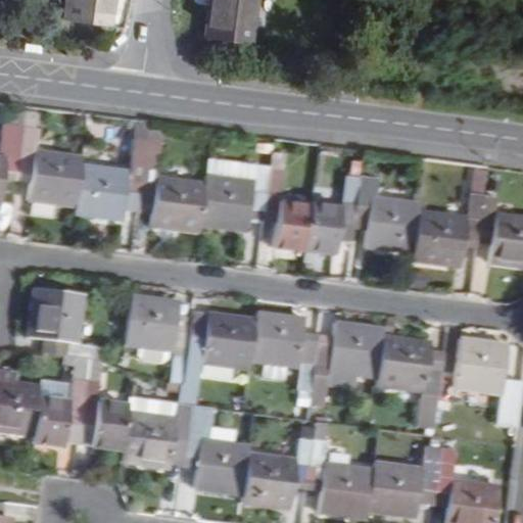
[(66,0),(64,18),(109,25),(112,0),(66,0)]
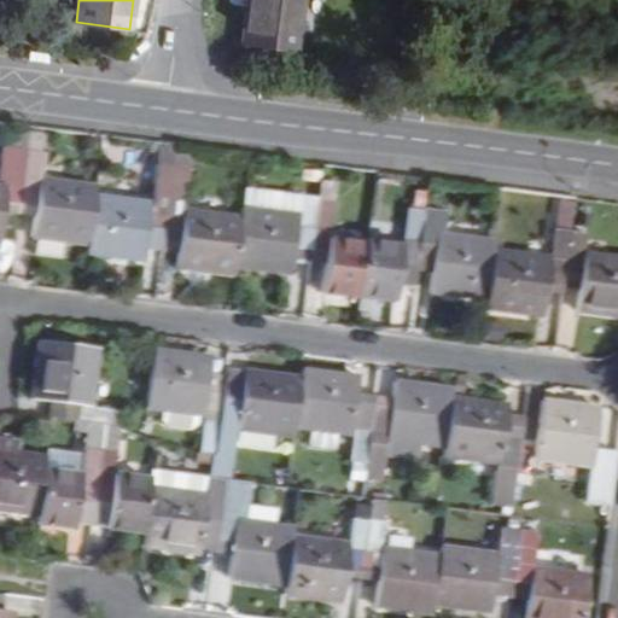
[(248,0),(243,45),(296,52),(302,0),(248,0)]
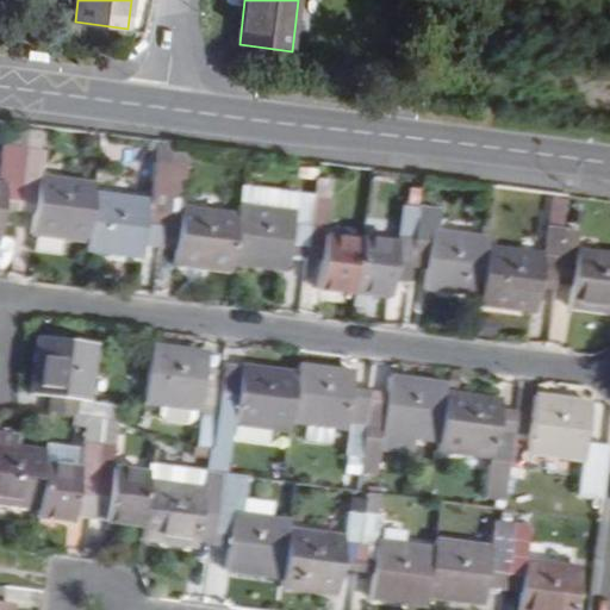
[(0,176),(0,235),(5,195),(22,198),(24,181),(29,149),(29,147),(5,144),(0,176)]
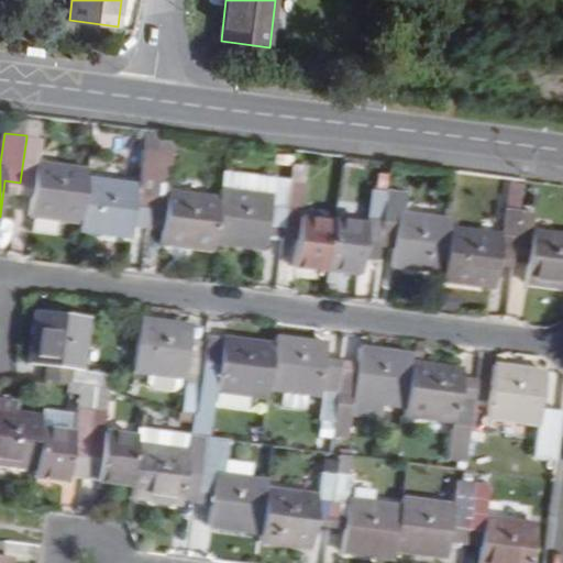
[(87,176),(88,170),(37,164),(37,159),(43,159),(45,138),(26,135),(26,138),(22,167),(20,183),(20,195),(33,197),(31,216),(83,221),(87,176)]
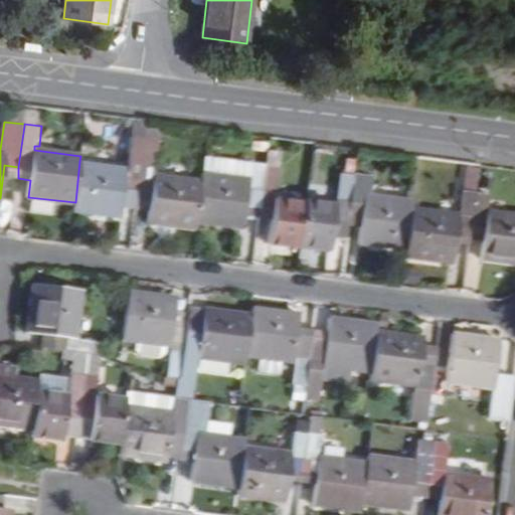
[(130,162),(129,168),(79,161),(75,202),(74,209),(123,214),(124,207),(138,209),(144,164),(147,138),(133,136),(130,162)]
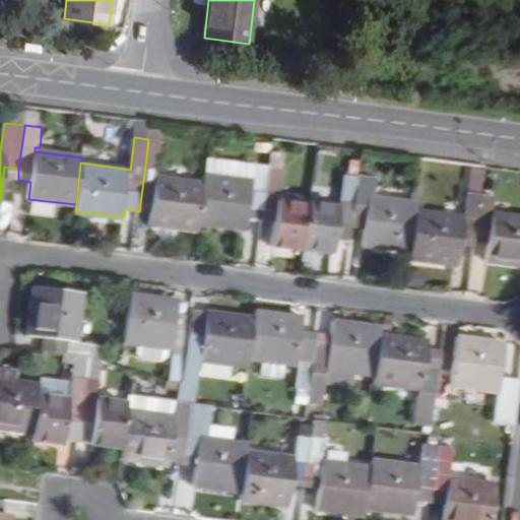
[(199,226),(200,223),(205,183),(158,176),(163,141),(148,139),(145,166),(139,211),(153,213),(152,220),(199,226)]
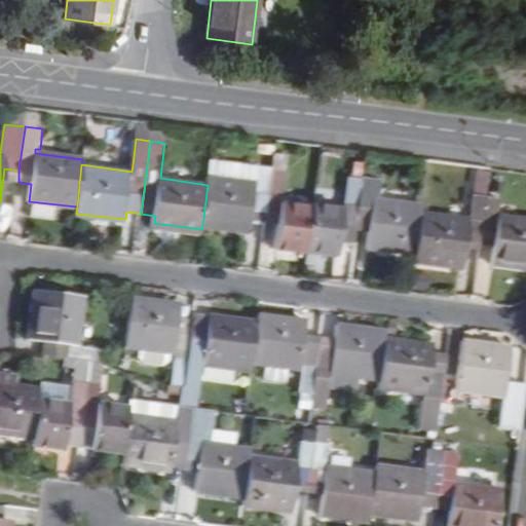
[(260,166),(212,159),(209,178),(257,184),(260,166)]
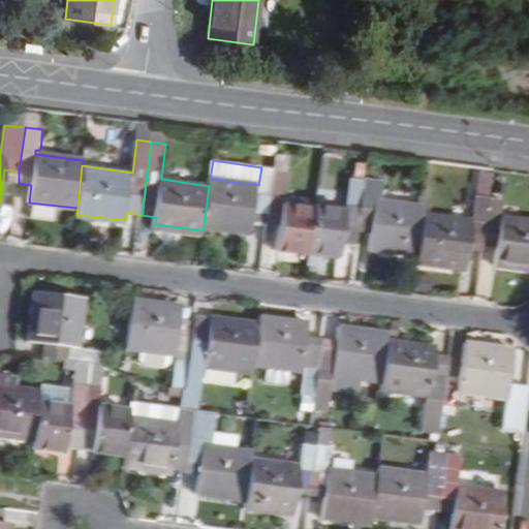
[(210,179),(209,186),(204,227),(252,234),(254,221),(268,222),(275,168),(261,167),(258,185),(210,179)]
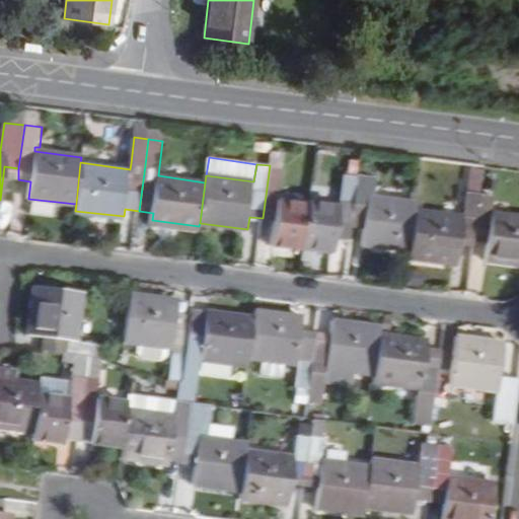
[(278,202),(282,168),(270,165),(263,218),(276,220),(273,246),(302,249),(302,246),(308,206),(278,202)]
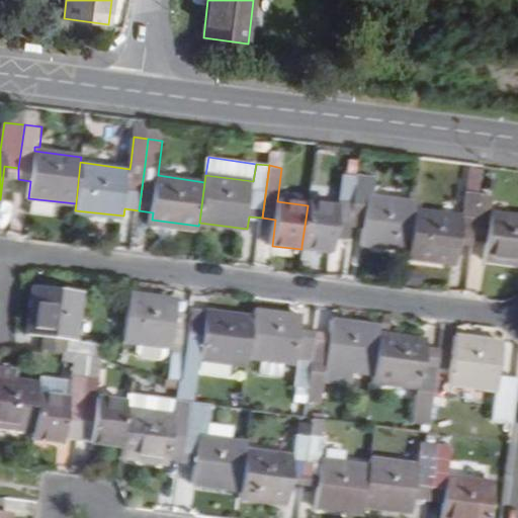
[(343,176),(339,207),(308,202),(308,205),(301,246),(333,250),(336,227),(338,212),(351,213),(352,203),(356,177),(343,176)]
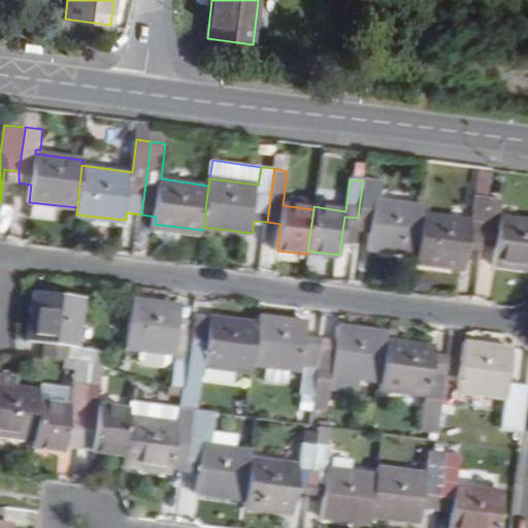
[(375,199),(377,183),(363,180),(359,207),(358,218),(357,228),(371,230),(368,248),(417,254),(422,212),(424,205),(375,199)]
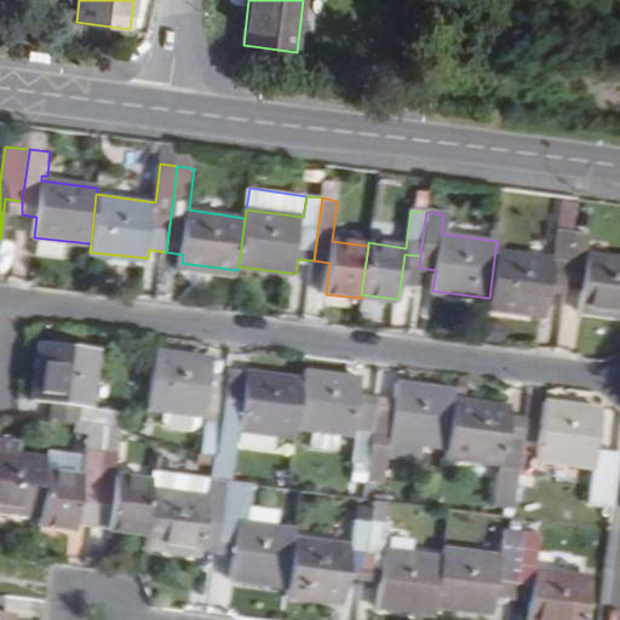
[(495,250),(489,298),(489,308),(547,315),(550,296),(555,262),(569,263),(573,230),(558,229),(555,258),(495,250)]
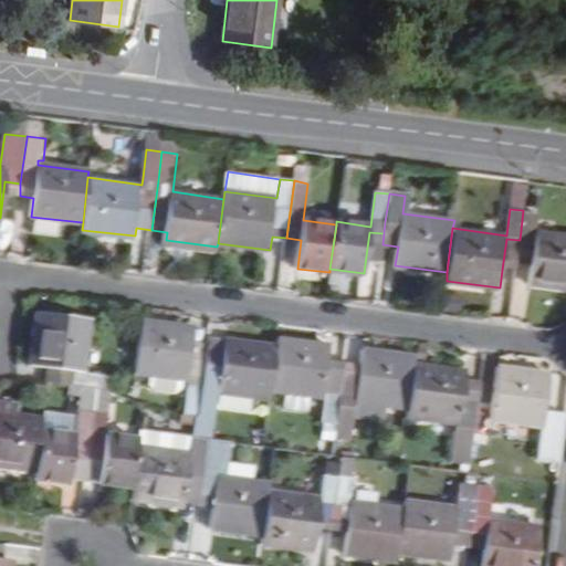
[(565,234),(535,231),(538,213),(523,210),(520,240),(516,258),(532,260),(528,284),(565,289),(565,234)]
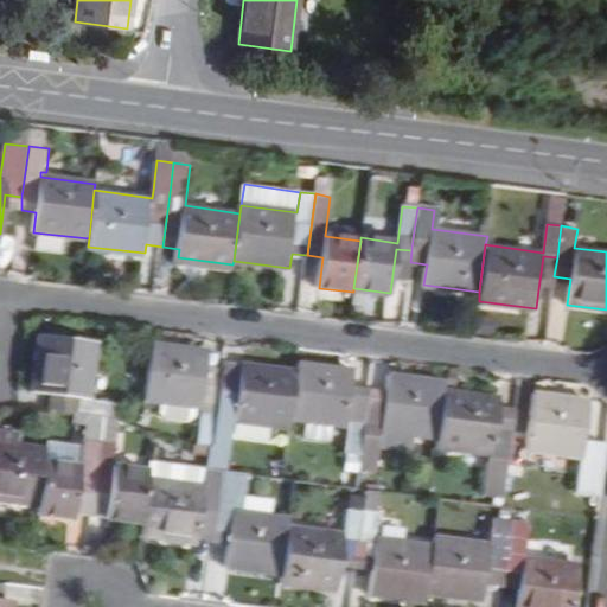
[(411,250),(396,249),(394,266),(409,267),(410,262),(411,250)]
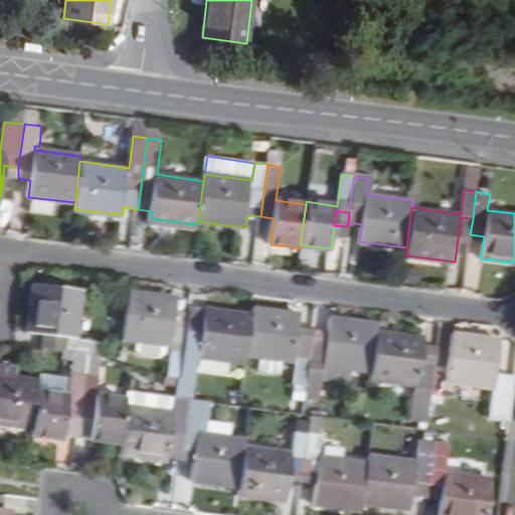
[(470,234),(473,218),(461,217),(457,245),(469,246),(470,234)]
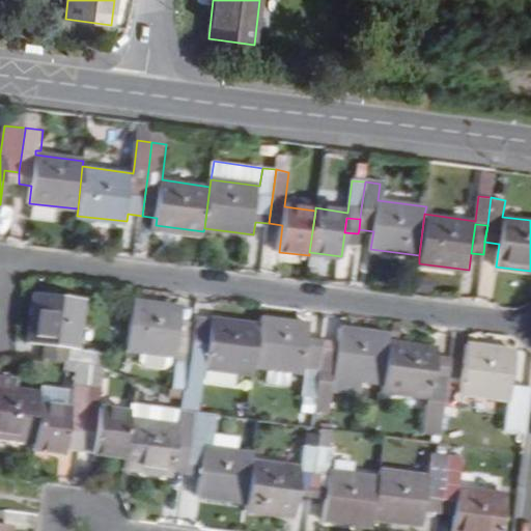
[(30,343),(54,345),(52,359),(91,363),(98,364),(99,351),(80,348),(85,300),(36,292),(30,343)]
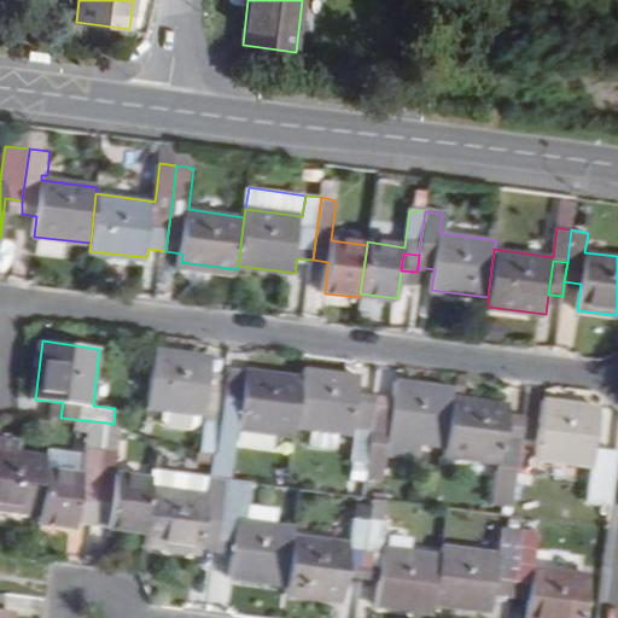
[(211,373),(214,359),(156,351),(151,408),(207,415),(203,450),(203,453),(219,455),(221,423),(225,394),(226,390),(210,388),(211,373)]
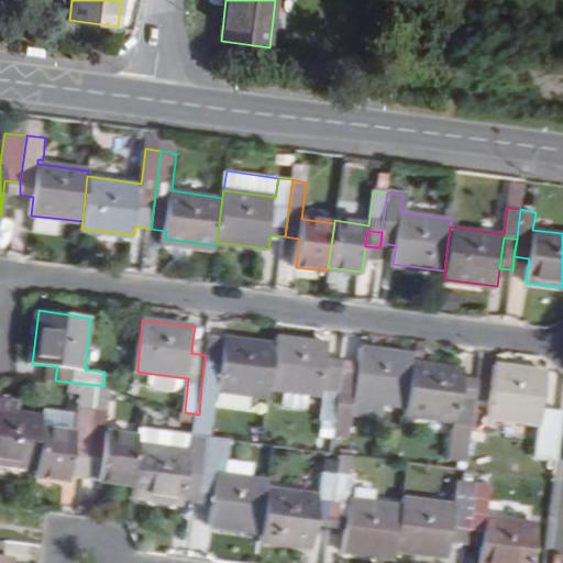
[(225,361),(228,337),(208,334),(207,341),(206,355),(205,359),(225,361)]
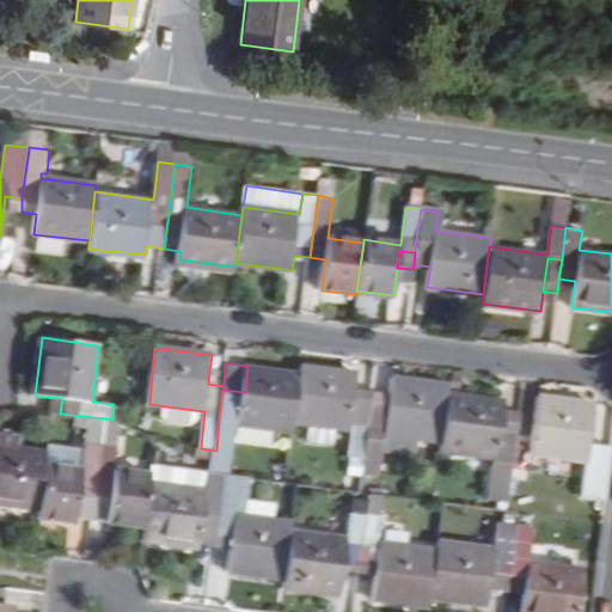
[(293,429),(294,422),(300,373),(248,366),(245,392),(222,390),(219,418),(216,451),(232,452),(236,423),(242,423),(293,429)]
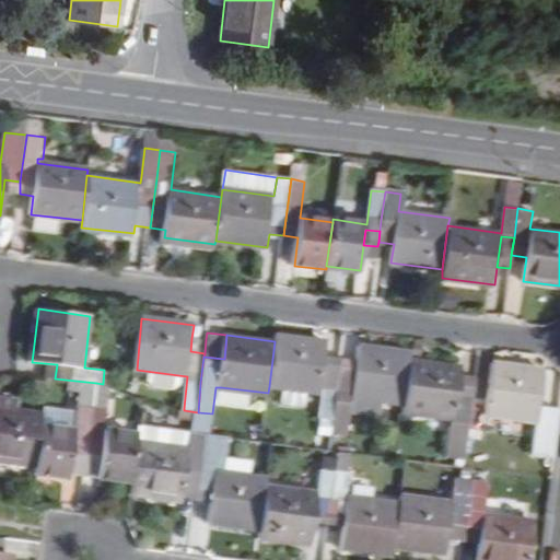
[(327,340),(277,335),(275,341),(269,386),(321,391),(322,389),(325,358),(327,340)]
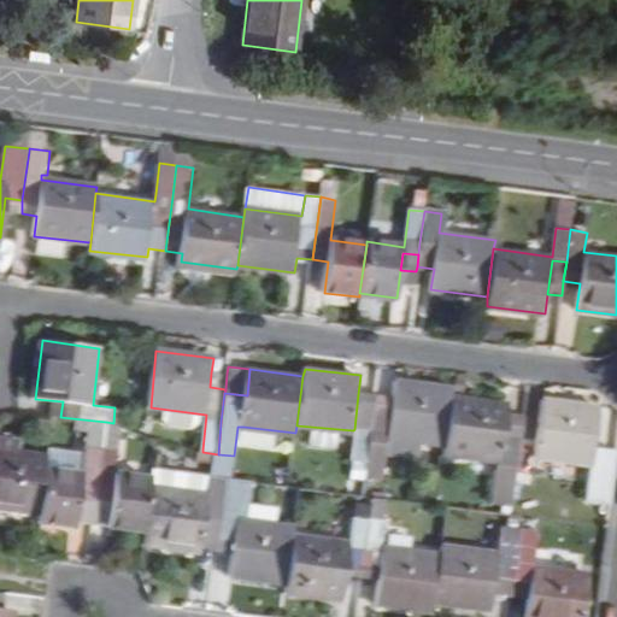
[(225,389),(227,374),(211,372),(210,387),(225,389)]
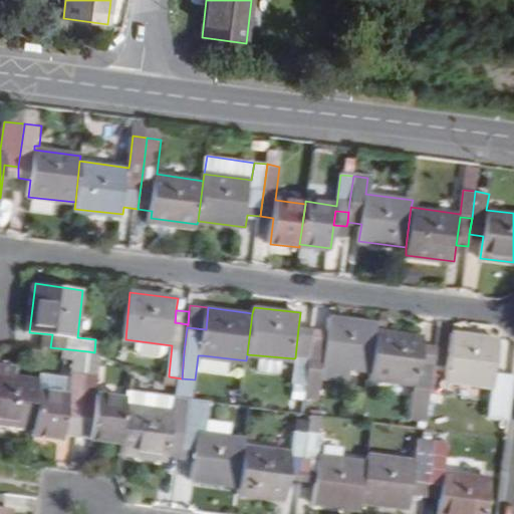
[(330,316),(328,332),(324,361),(324,366),(351,369),(370,371),(376,331),(376,322),(330,316)]
